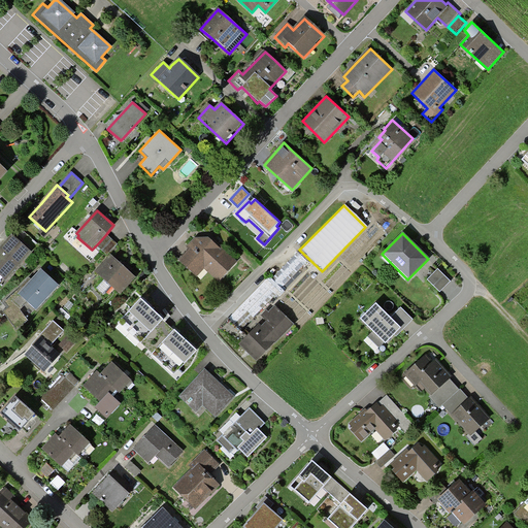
[(107,255),(117,245),(106,234),(97,244),(107,255)]
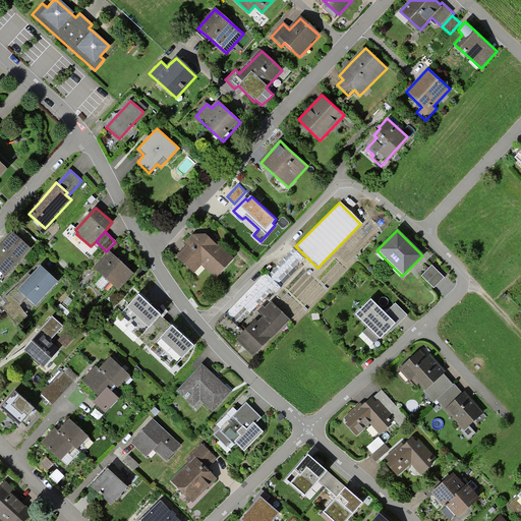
[(0,275),(4,279),(31,248),(12,233),(0,247),(0,275)]
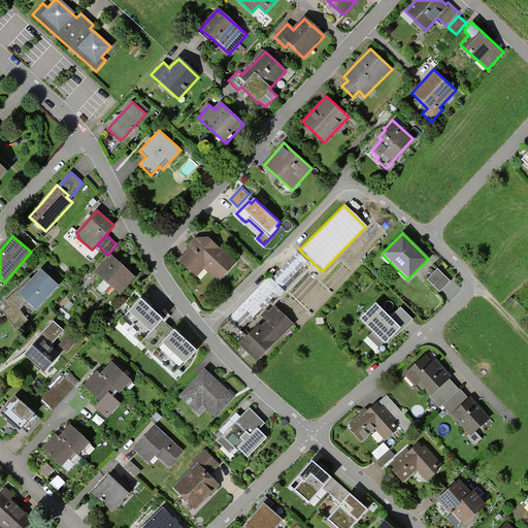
[(219,281),(237,262),(217,242),(213,240),(197,240),(179,259),(199,277),(207,269),(219,281)]
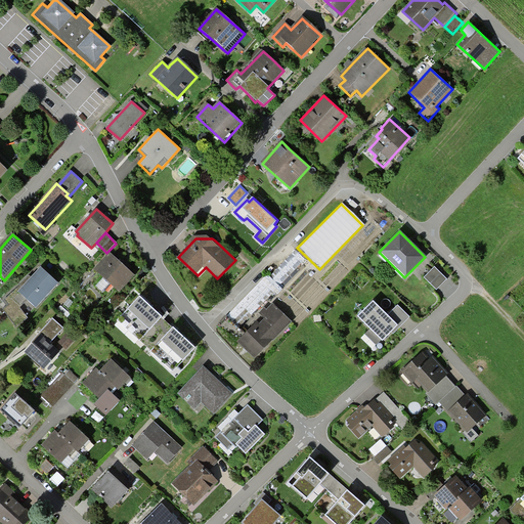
[(272,274),(281,284),(305,260),(297,252),(272,274)]
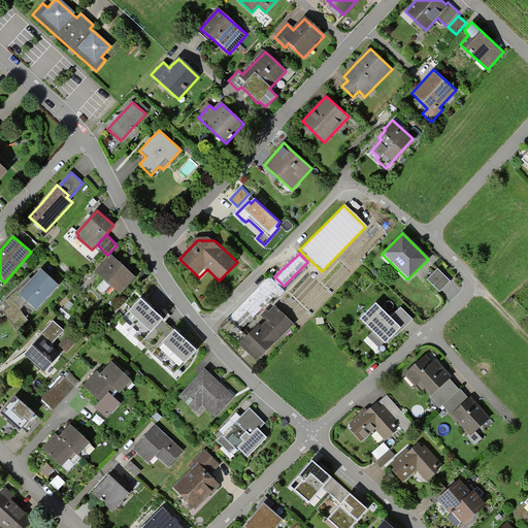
[(121,294),(136,277),(122,265),(110,255),(96,271),(121,294)]
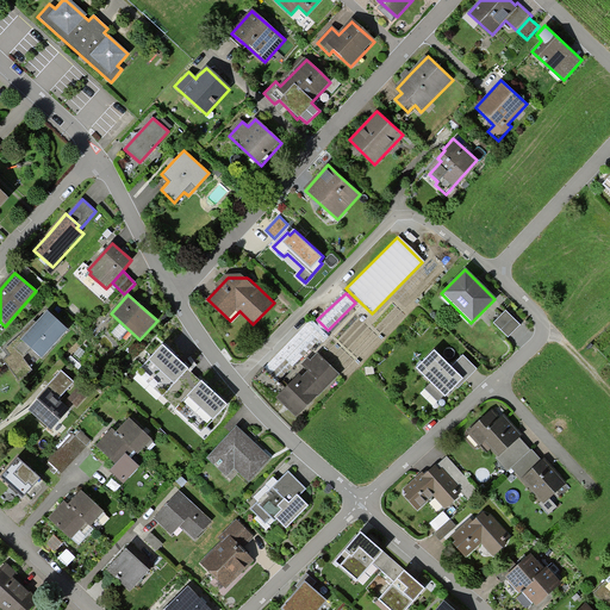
[(520,324),(505,310),(492,323),(508,337),(520,324)]
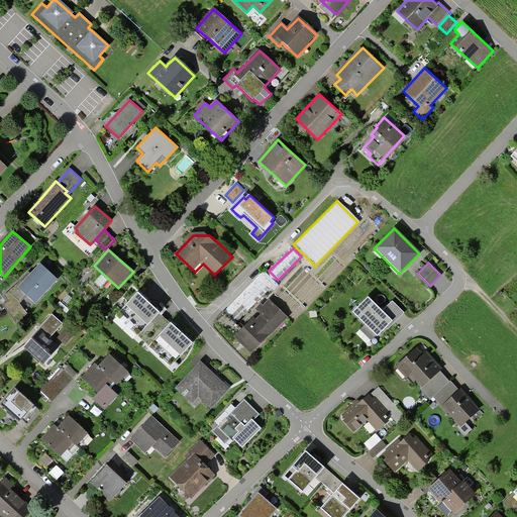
[(35,306),(59,282),(40,265),(29,276),(17,288),(26,297),(35,306)]
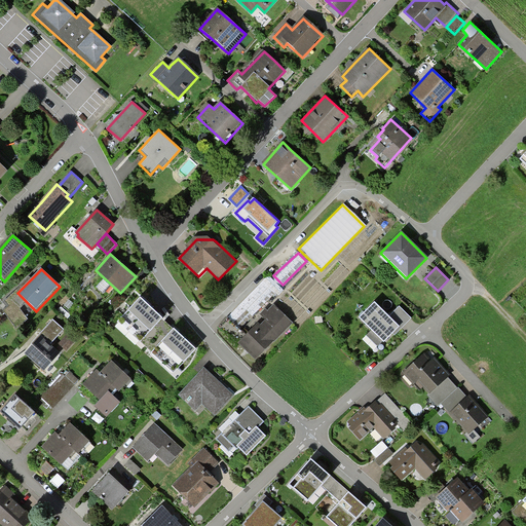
[(27,302),(17,293),(15,290),(3,300),(8,306),(3,310),(15,329),(28,320),(21,308),(27,302)]
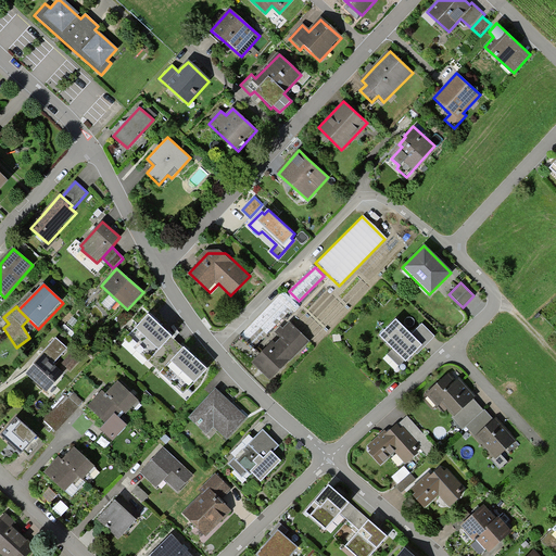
[(172,336),(148,313),(124,339),(149,362),(172,336)]
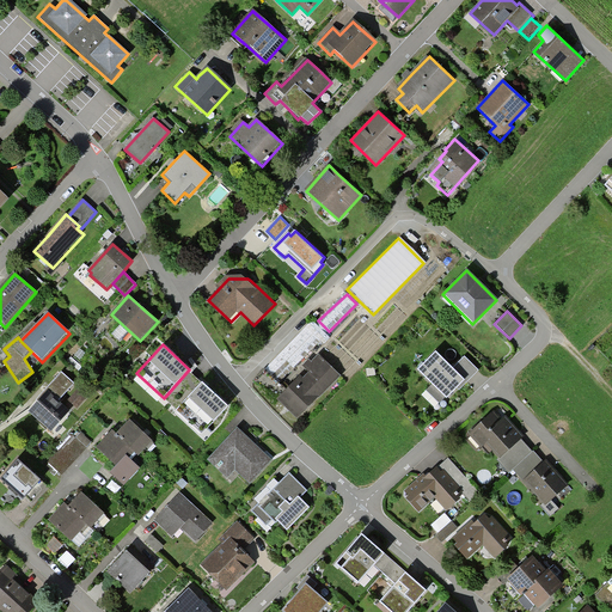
[(435,353),(418,369),(432,384),(427,389),(440,402),(445,396),(446,397),(458,385),(461,387),(478,369),(464,355),(452,368),(435,353)]
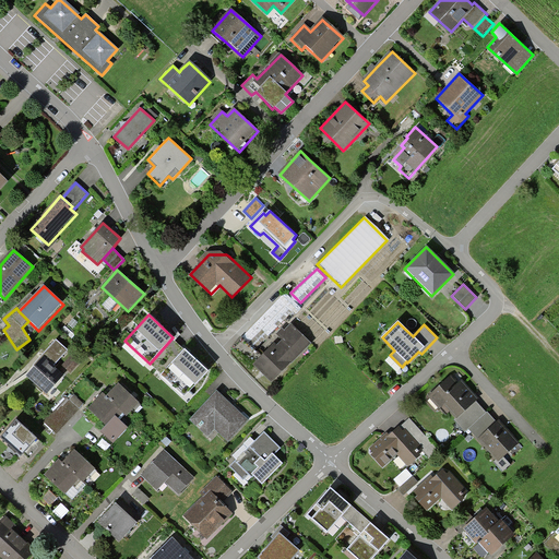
[(271,383),(309,344),(289,325),(251,365),(261,375),(271,383)]
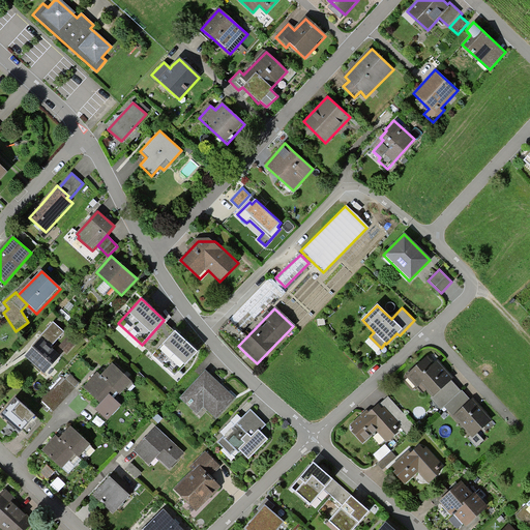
[(164,320),(142,345),(153,355),(175,330),(164,320)]
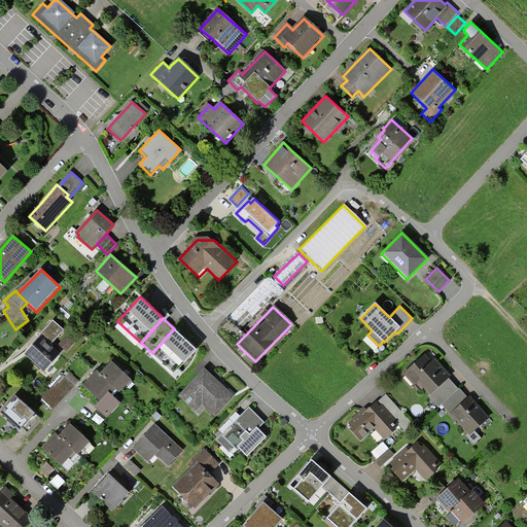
[(43,372),(59,354),(50,346),(64,330),(54,322),(34,343),(32,346),(33,347),(26,356),(43,372)]
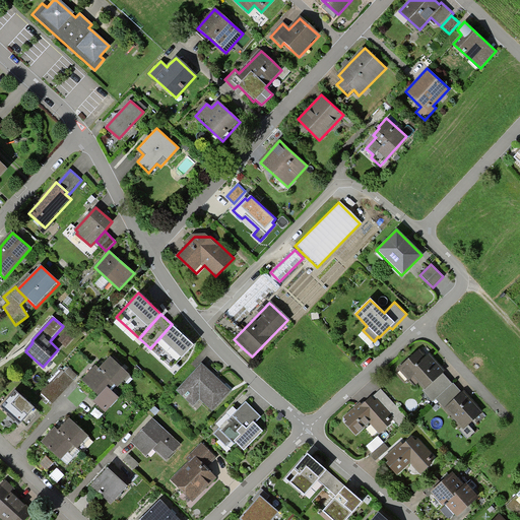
[(194,344),(172,324),(150,348),(172,368),(194,344)]
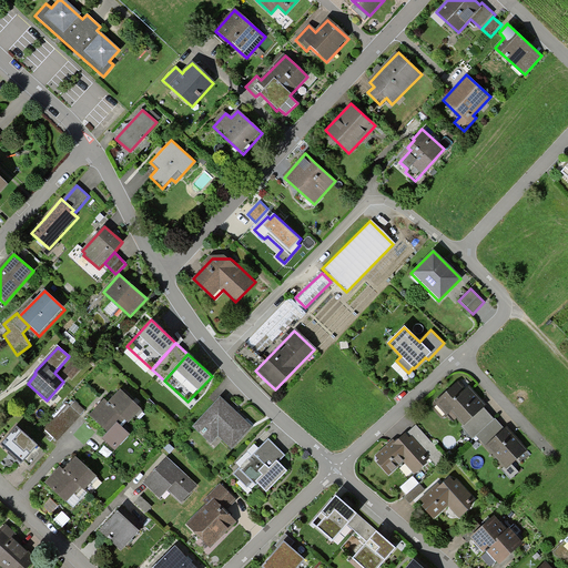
[(71,382),(85,366),(77,358),(62,373),(71,382)]
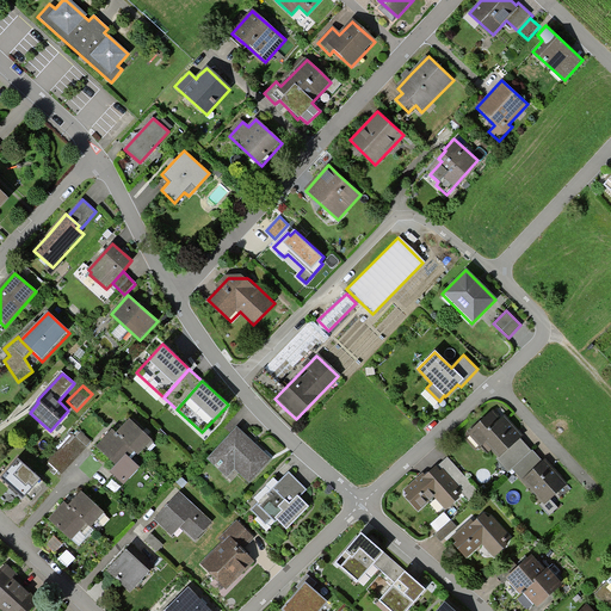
[(501,458),(522,439),(517,434),(492,408),(469,431),(481,444),(485,440),(501,458)]
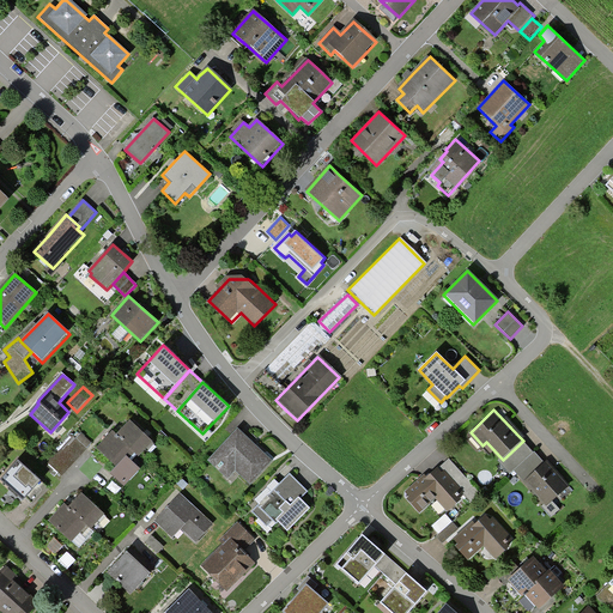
[(139,455),(152,441),(129,420),(122,428),(115,435),(110,431),(107,436),(96,448),(115,466),(109,473),(123,486),(140,468),(132,460),(137,454),(139,455)]
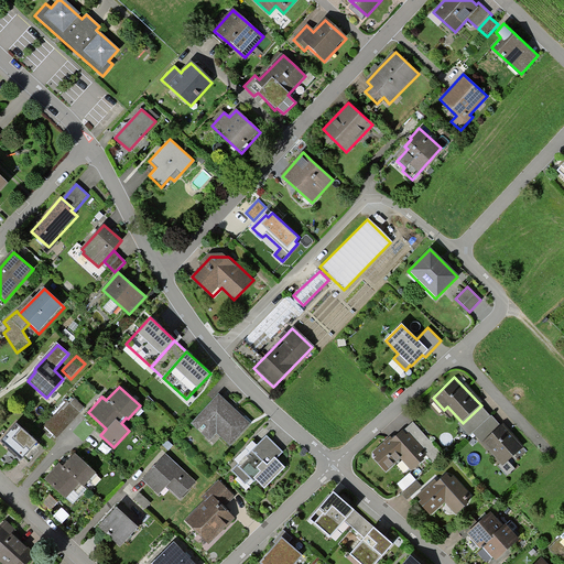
[(230,445),(251,423),(228,402),(219,394),(192,424),(210,441),(217,433),(230,445)]
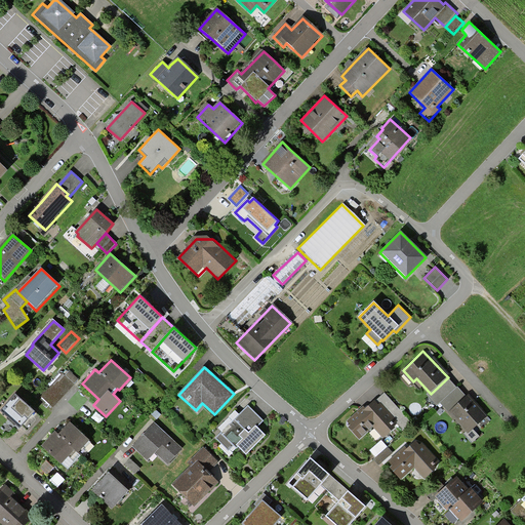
[(55,406),(76,384),(65,372),(43,395),(55,406)]
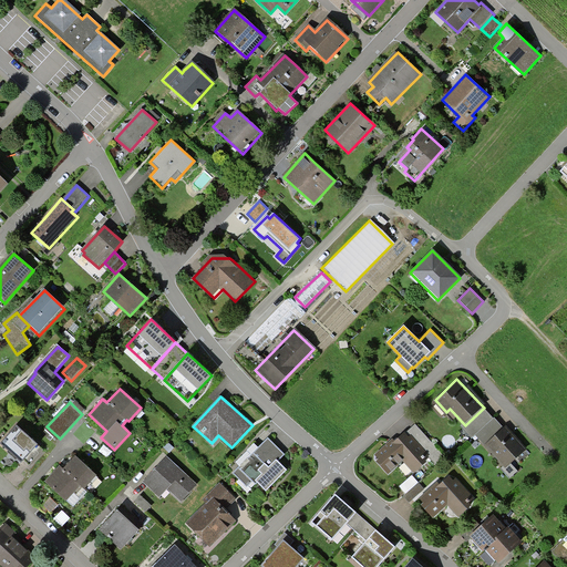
[(484,445),(503,428),(484,408),(465,425),(484,445)]
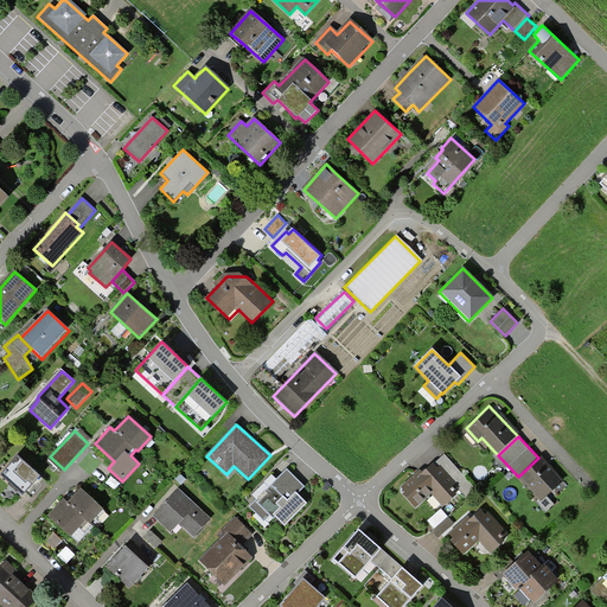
[(31,498),(49,478),(42,472),(19,453),(2,474),(31,498)]
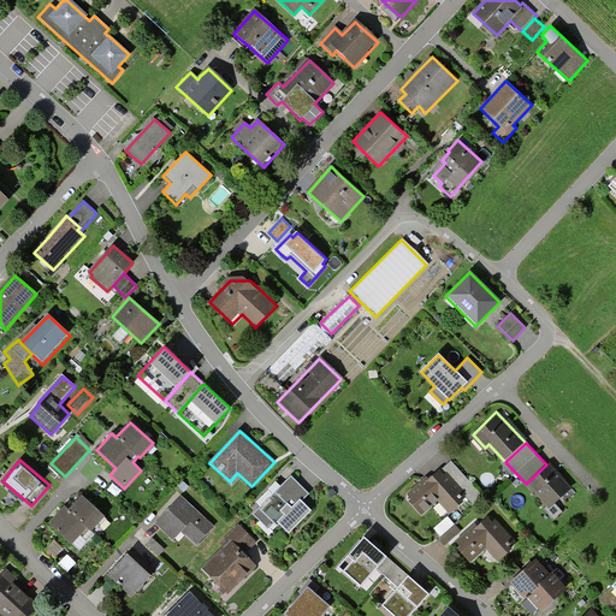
[(546,505),(567,486),(550,468),(546,465),(526,484),(546,505)]
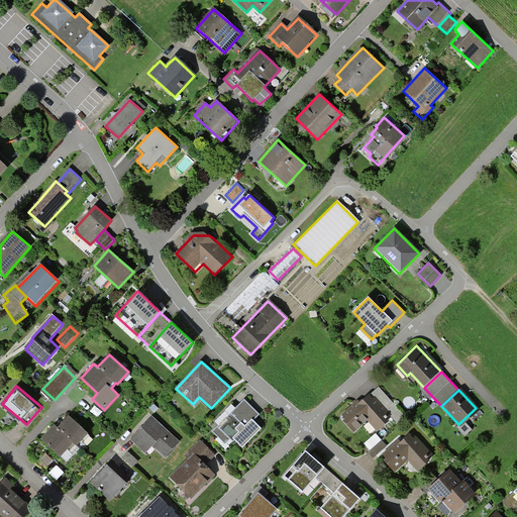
[(376,431),(390,417),(367,393),(341,417),(354,432),(367,421),(376,431)]
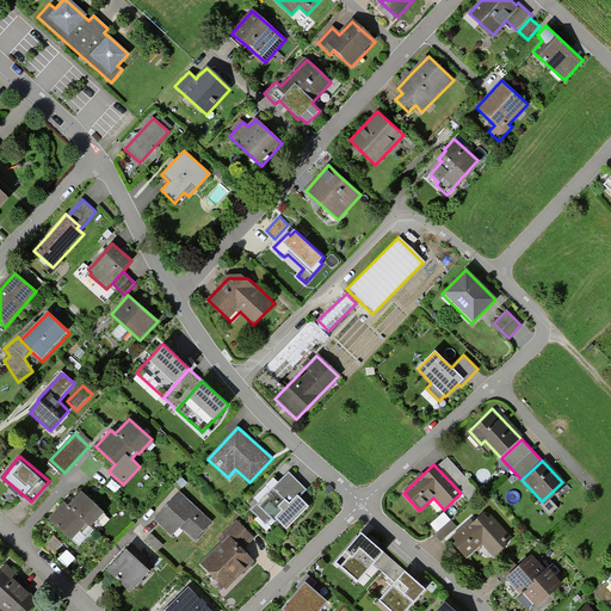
[(298,497),(306,488),(288,471),(251,510),(267,526),(275,518),(287,530),(309,507),(298,497)]
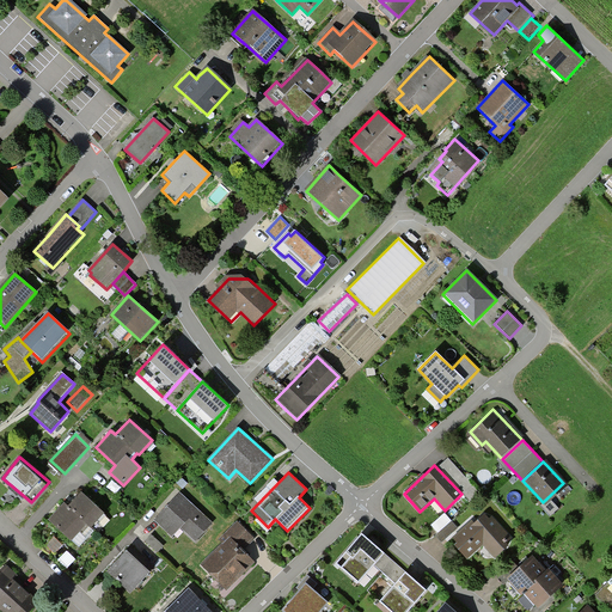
[(91,530),(104,515),(83,494),(75,501),(69,508),(89,526),(91,530)]
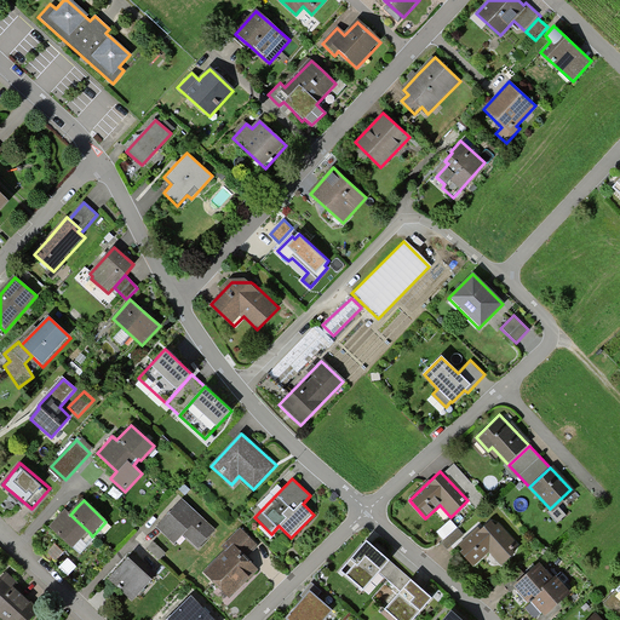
[(199,549),(217,530),(193,507),(184,500),(158,528),(174,544),(183,534),(199,549)]
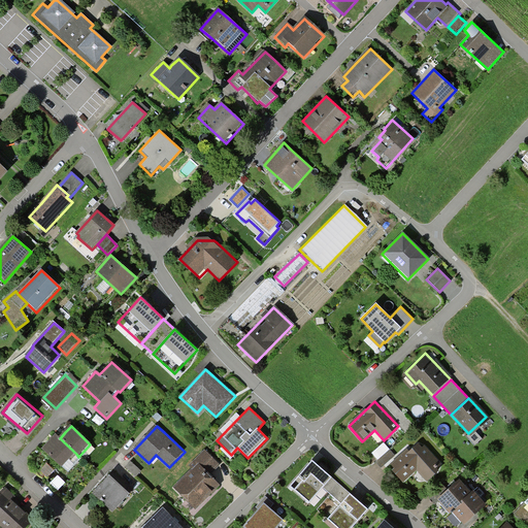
[(76,454),(60,438),(57,435),(52,440),(41,451),(61,469),(76,454)]
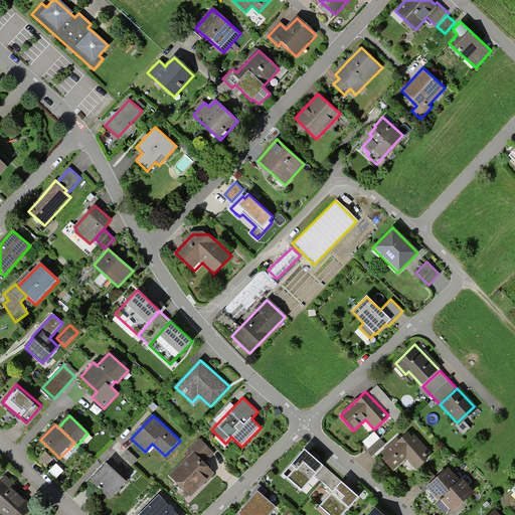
[(365,439),(368,447),(381,440),(378,433),(365,439)]
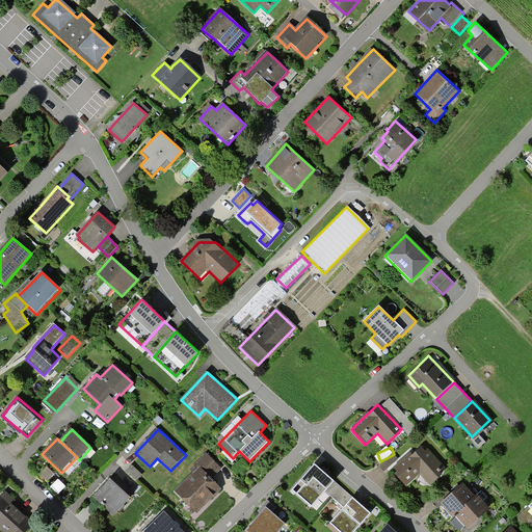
[(429,487),(444,473),(418,447),(391,474),(406,488),(418,476),(429,487)]
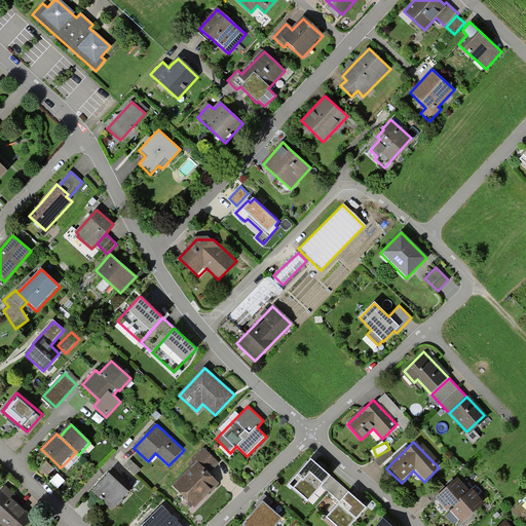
[(209,474),(219,462),(204,448),(190,463),(193,466),(173,486),(194,509),(219,484),(209,474)]
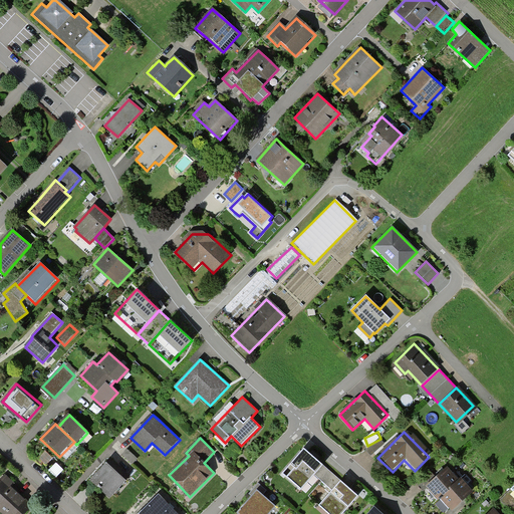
[(307,451),(303,448),(283,474),(301,488),(314,472),(333,487),(320,503),(318,506),(326,513),(342,513),(359,494),(349,486),(340,479),(307,451)]
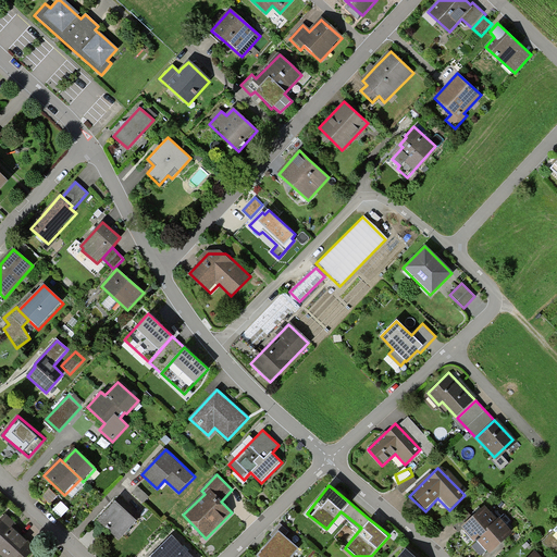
[(138,487),(134,493),(144,502),(148,496),(138,487)]
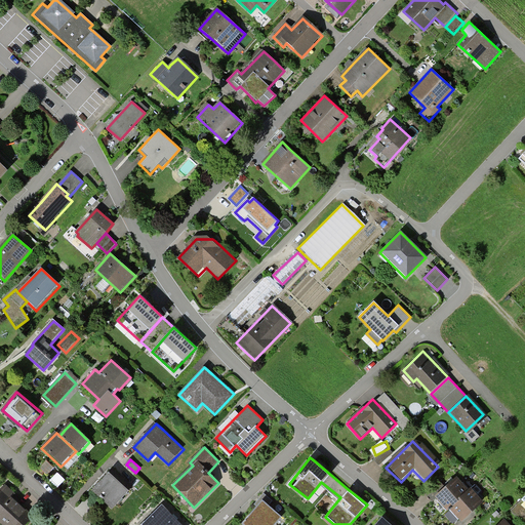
[(113,508),(129,490),(121,483),(110,472),(93,489),(113,508)]
